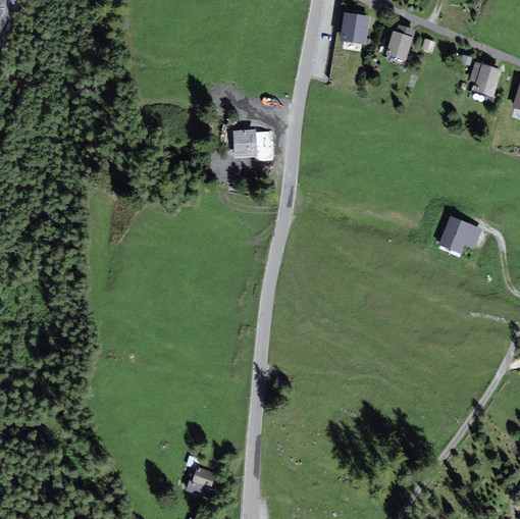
[(362,41),(366,16),(345,13),(341,38),(362,41)]
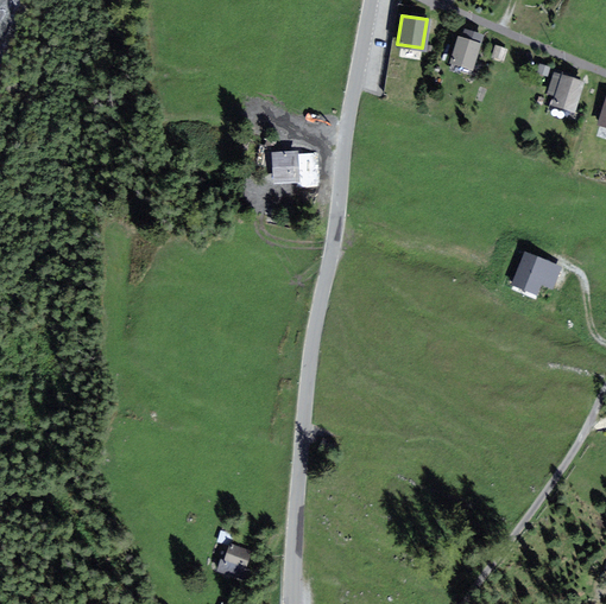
[(469,65),(479,33),(464,29),(461,36),(458,35),(449,59),(469,65)]
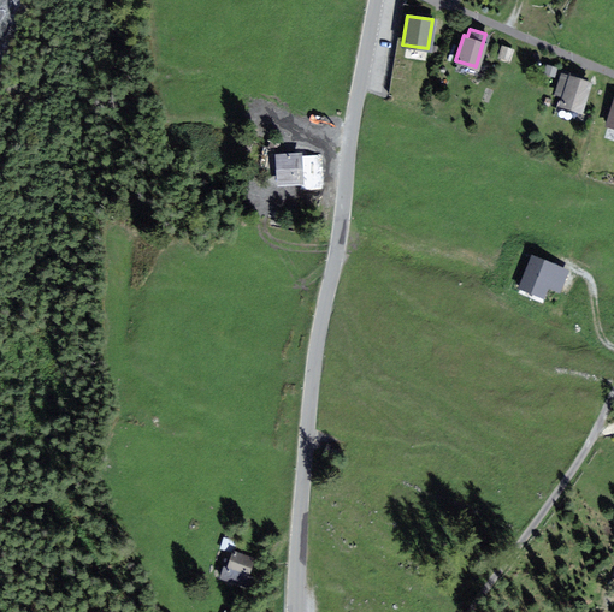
[(579,110),(589,82),(568,75),(560,102),(579,110)]
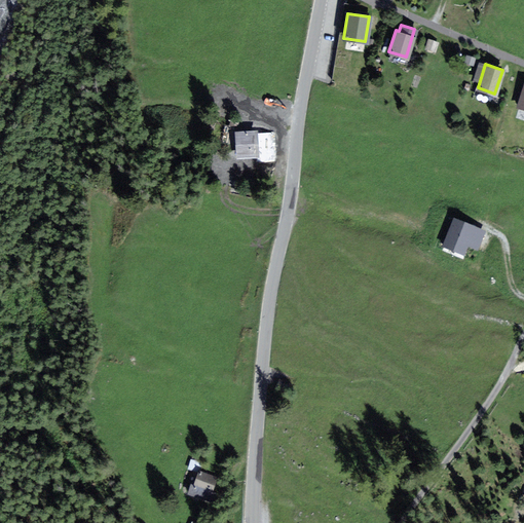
[(257,129),(235,131),(236,156),(258,155),(257,142),(269,142),(269,132),(257,133),(257,129)]
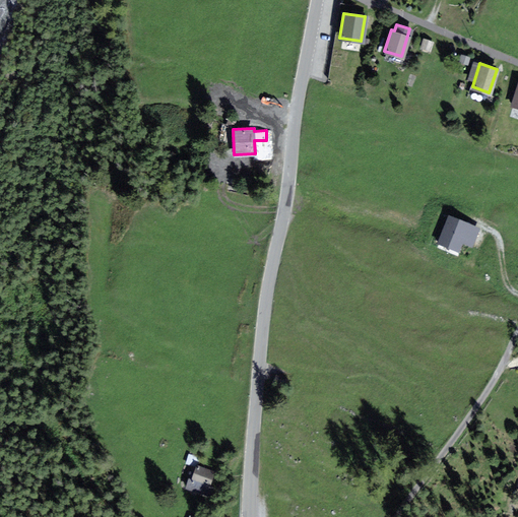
[(476,225),(447,215),(437,241),(457,249),(460,239),(470,243),(476,225)]
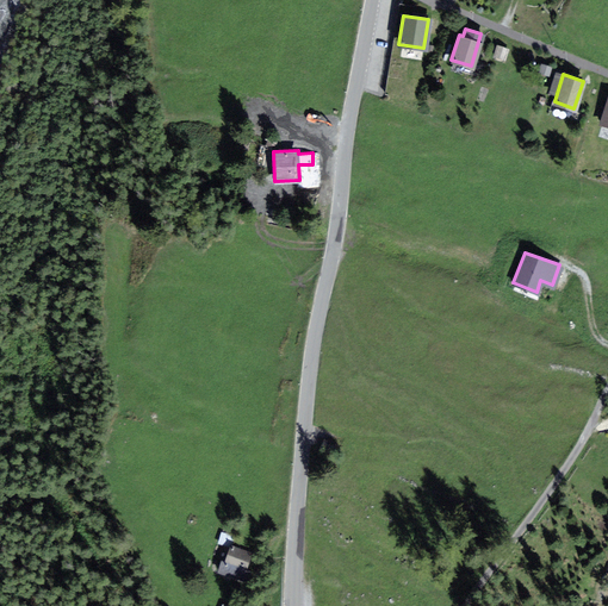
[(249,550),(230,544),(224,561),(244,567),(249,550)]
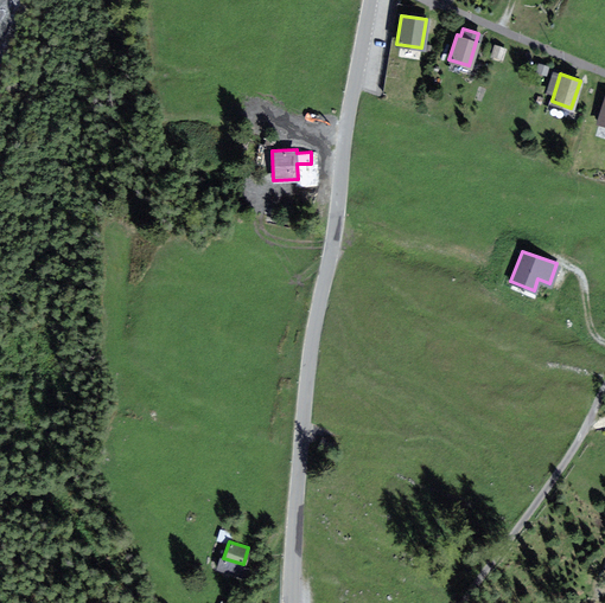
All buildings are outlined.
